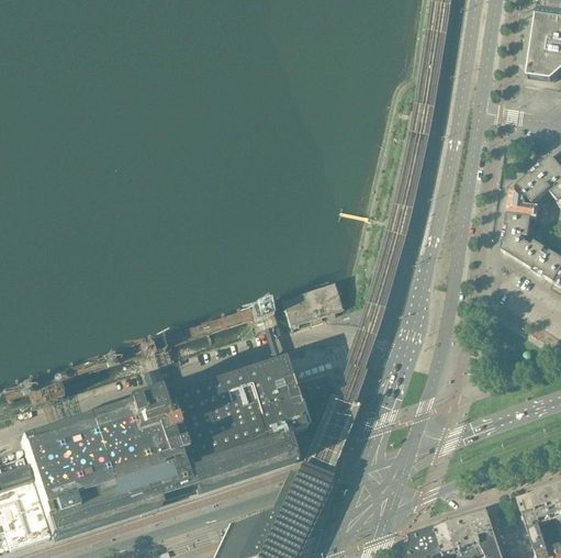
[(538,0),(535,29),(528,76),(554,79),(560,74),(560,0),(538,0)]
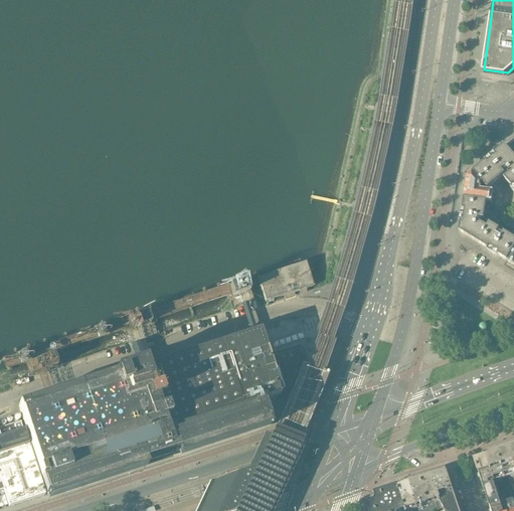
[(513,151),(505,141),(498,147),(491,154),(493,156),(488,160),(486,158),(474,169),(488,186),(503,173),(513,163),(513,151)]
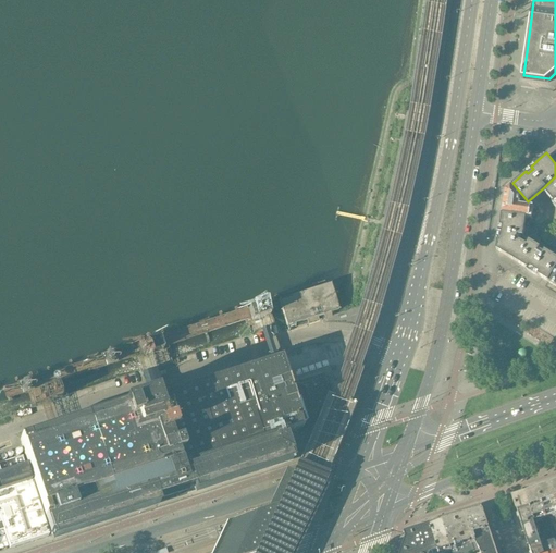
[(555,176),(544,187),(555,200),(555,176)]
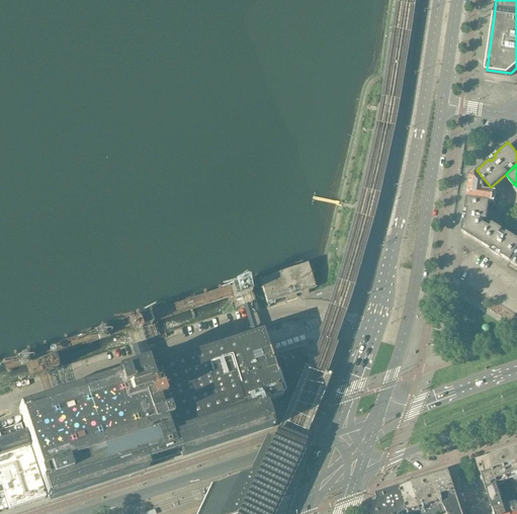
[(467,195),(490,199),(495,200),(497,189),(493,188),(491,187),(477,170),(470,174),(467,195)]
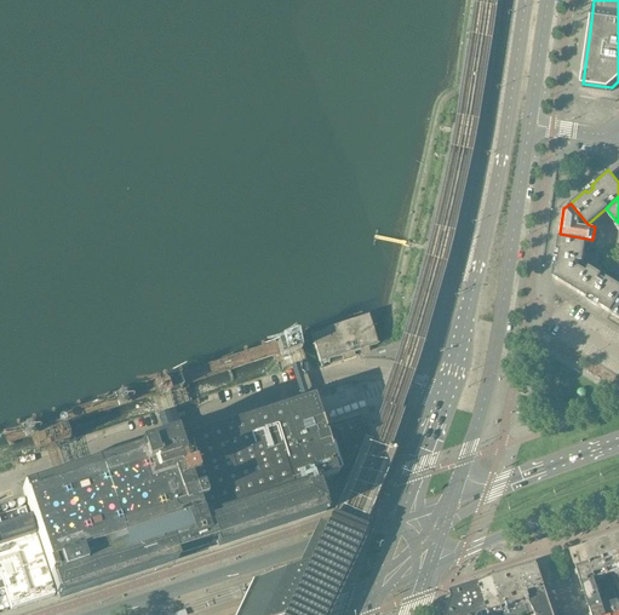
[(586,239),(560,234),(555,262),(554,274),(575,287),(589,264),(583,260),(586,239)]
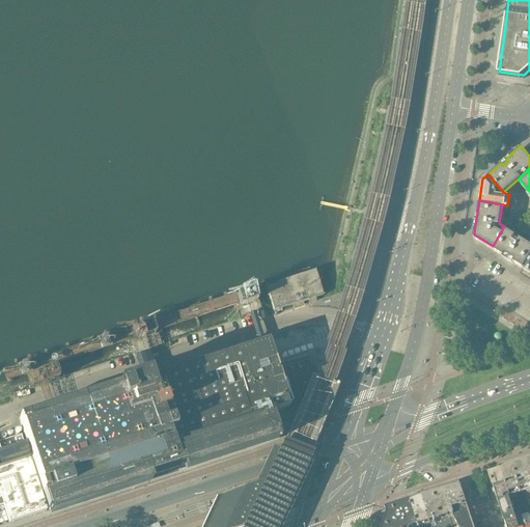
[(529,242),(504,226),(493,246),(524,266),(529,255),(529,242)]
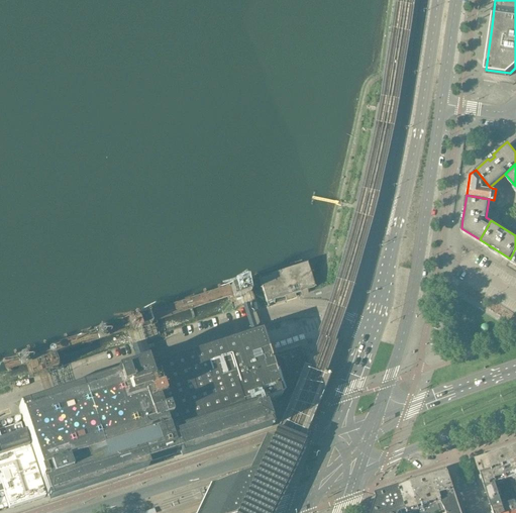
[(307,260),(259,275),(267,299),(315,284),(307,260)]
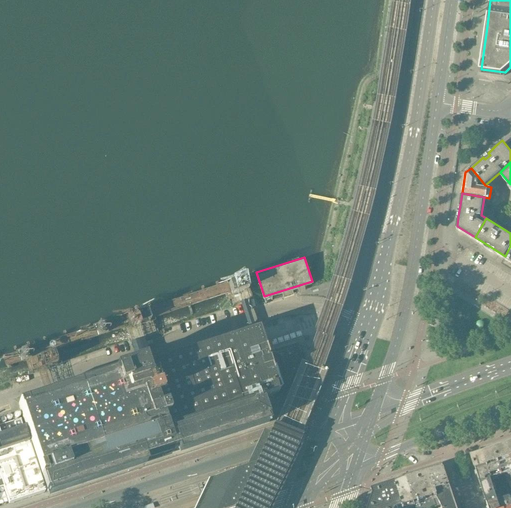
[(450,272),(447,276),(454,280),(456,276),(450,272)]
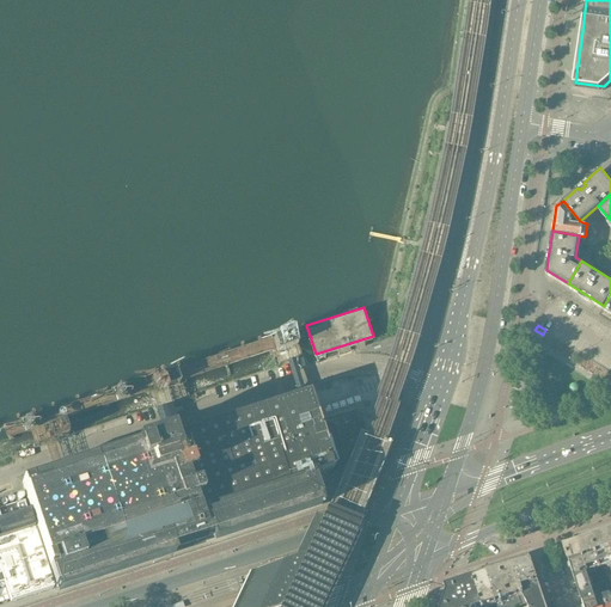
[(157,386),(162,402),(172,398),(167,384),(181,380),(177,367),(147,376),(151,387),(157,386)]
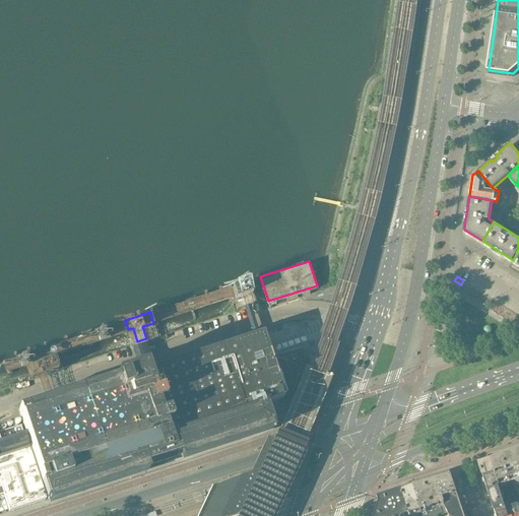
[(270,424),(263,402),(283,396),(284,398),(293,395),(312,364),(312,363),(311,363),(307,349),(304,350),(304,348),(280,356),(280,353),(270,357),(267,346),(262,332),(224,344),(148,370),(146,365),(117,375),(19,407),(20,411),(48,496),(270,424)]
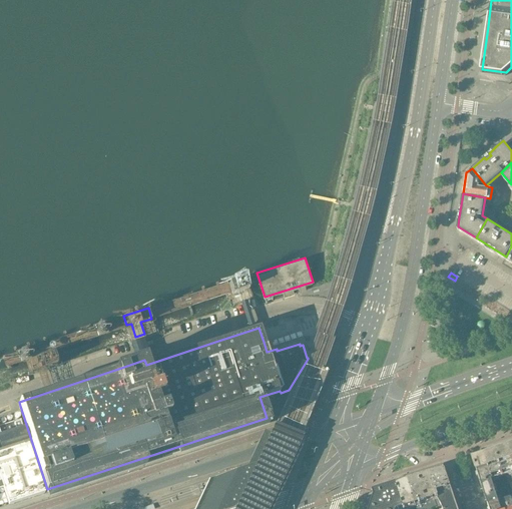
[(30,360),(33,370),(58,362),(55,352),(30,360)]
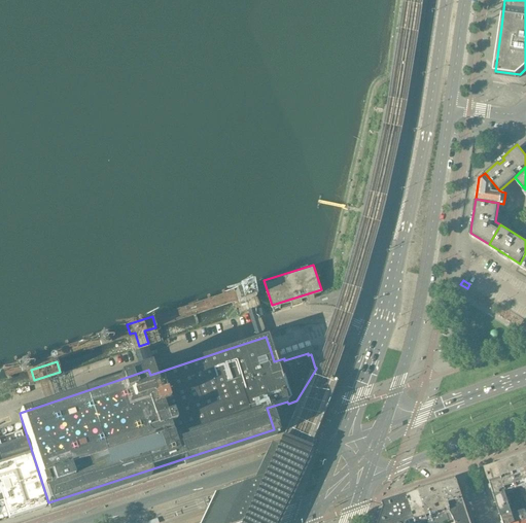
[(0,509),(7,507),(10,516),(46,503),(22,427),(0,434),(0,509)]
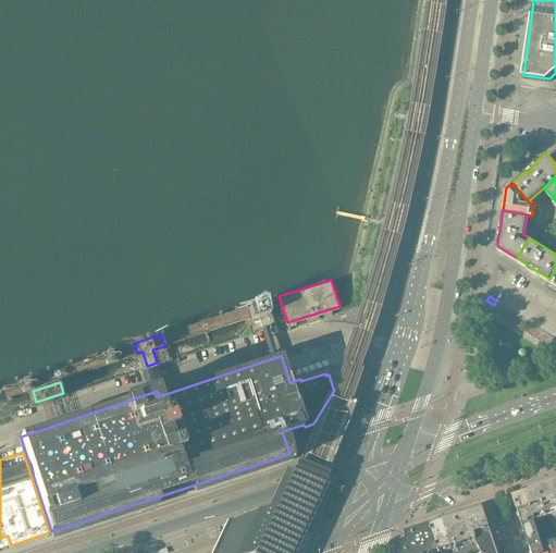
[(319,494),(331,468),(329,467),(322,464),(306,457),(300,454),(295,467),(287,464),(285,469),(273,495),(270,502),(261,505),(256,506),(226,517),(209,552),(244,552),(256,549),(254,552),(291,552),(296,544),(308,518),(310,514),(319,494)]
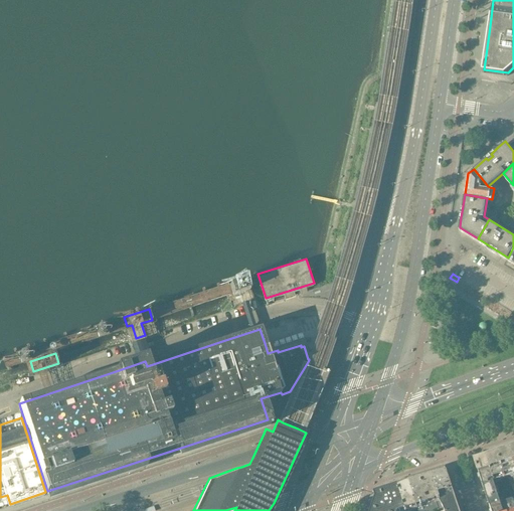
[(513,444),(498,450),(506,475),(507,474),(510,483),(512,482),(513,481),(513,444)]
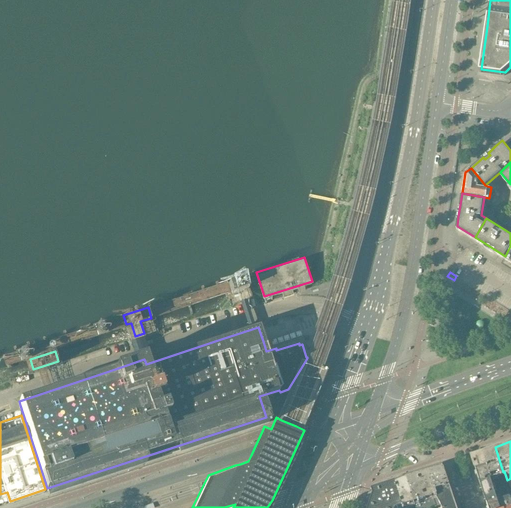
[(495,447),(475,453),(472,454),(473,457),(481,479),(489,476),(491,478),(493,475),(503,472),(495,447)]
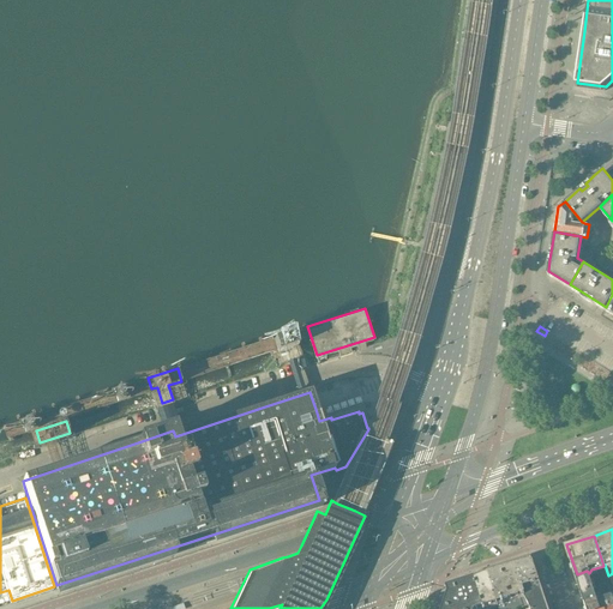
[(540,578),(534,559),(529,556),(499,567),(512,607),(523,603),(520,596),(524,594),(521,584),(540,578)]
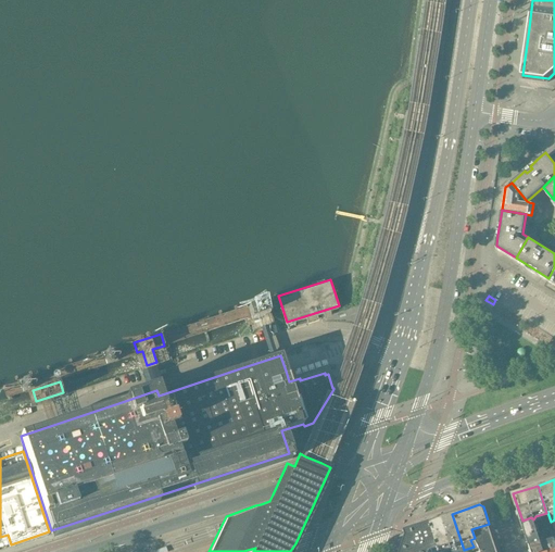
[(457,551),(464,550),(452,514),(429,522),(438,550),(450,547),(451,551),(457,551)]
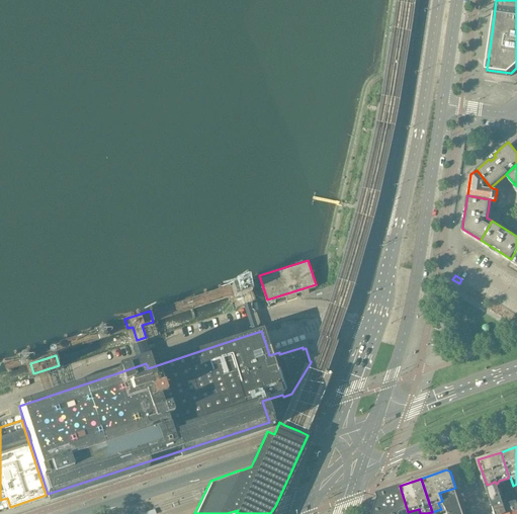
[(504,503),(501,496),(503,495),(502,491),(500,492),(497,484),(495,482),(487,485),(494,508),(504,504),(504,503)]
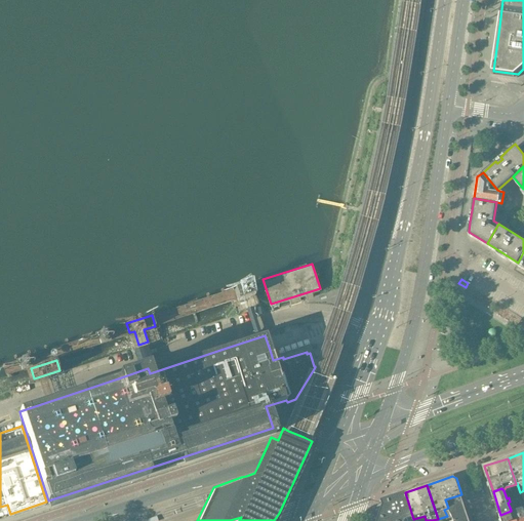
[(405,492),(386,498),(383,499),(384,505),(380,516),(395,520),(408,520),(413,519),(405,492)]
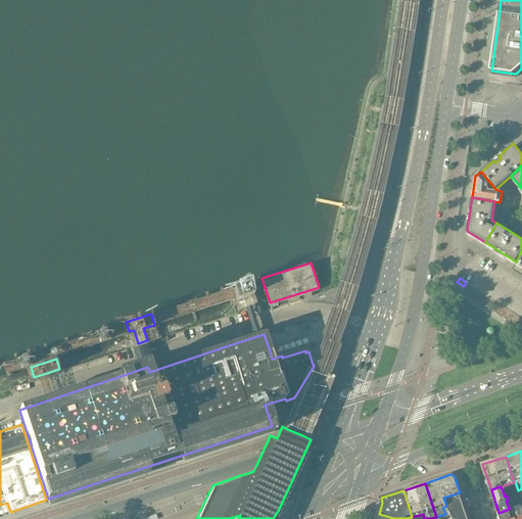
[(510,494),(514,507),(521,504),(518,491),(510,494)]
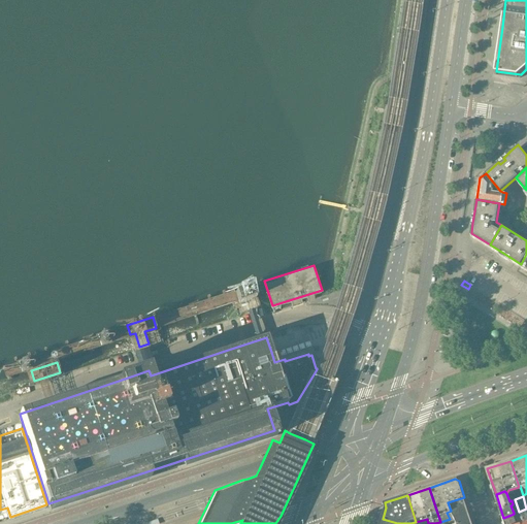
[(472,523),(469,512),(464,497),(448,502),(451,511),(452,513),(454,512),(458,522),(456,522),(456,523),(472,523)]
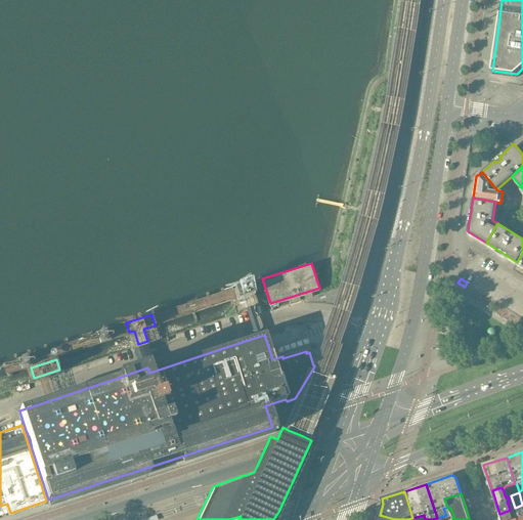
[(522,506),(522,505),(515,508),(510,509),(510,510),(499,514),(502,519),(512,519),(522,516),(522,506)]
